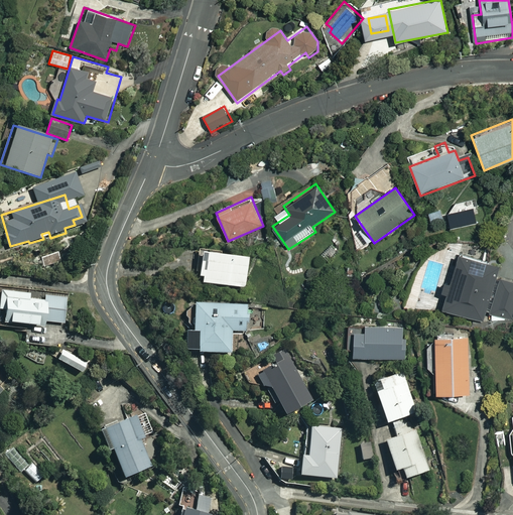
[(249,256),(198,251),(196,275),(201,276),(201,282),(245,287),(249,256)]
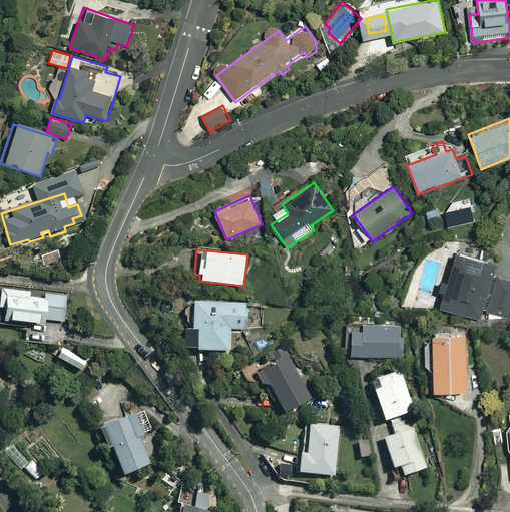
[(489,311),(487,318),(503,323),(504,318),(509,319),(509,280),(498,277),(497,280),(492,279),(497,263),(454,250),(437,306),(480,318),(483,310),(489,311)]
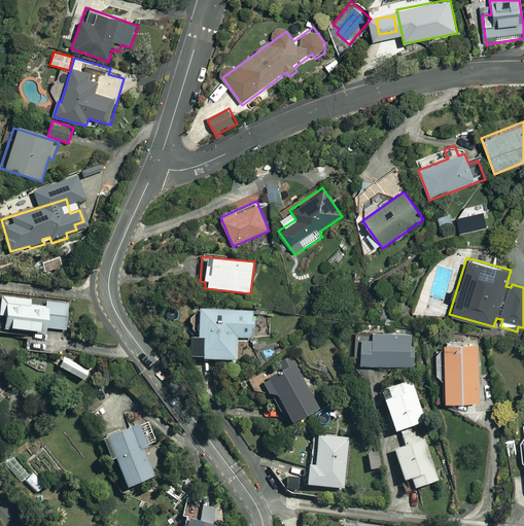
[(0,315),(0,317),(0,326),(36,330),(35,334),(46,335),(46,328),(69,330),(72,303),(0,295),(0,315)]
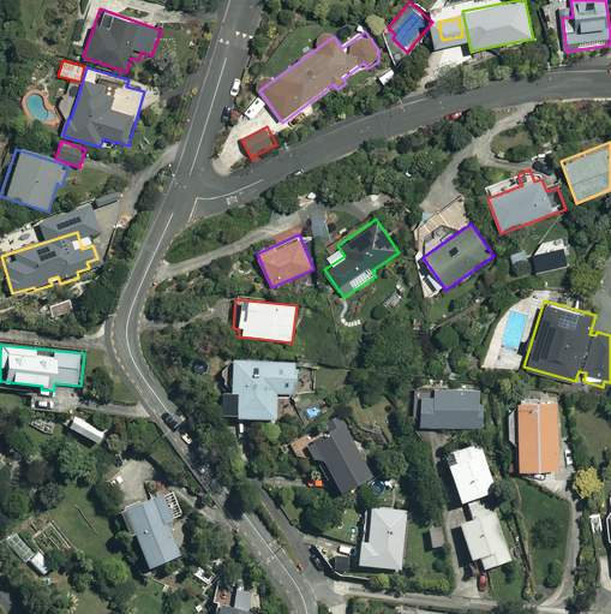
[(297,364),(227,359),(226,393),(217,393),(216,416),(274,419),(275,394),(294,395),(297,364)]
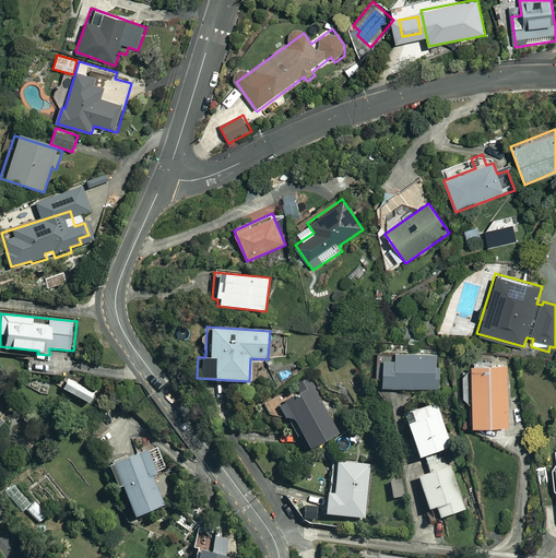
[(442,355),(394,351),(394,358),(381,357),(379,383),(439,388),(442,355)]
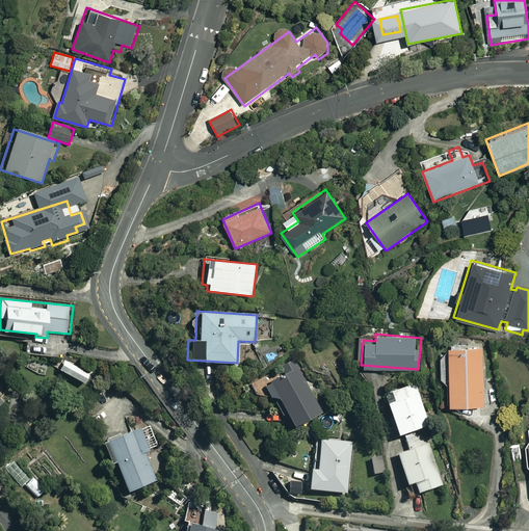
[(482,346),(447,346),(446,402),(482,403),(482,346)]
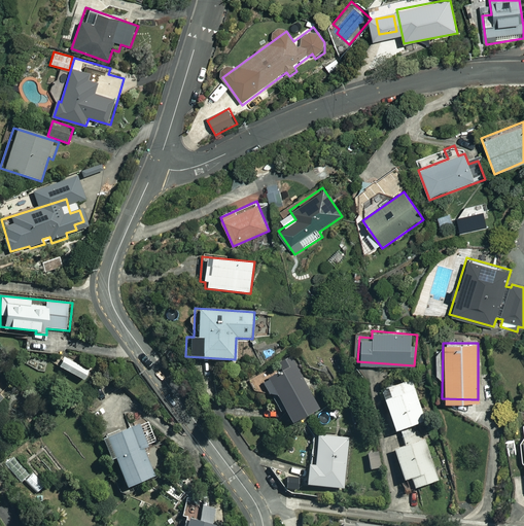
[(51,362),(40,360),(38,372),(49,374),(51,362)]
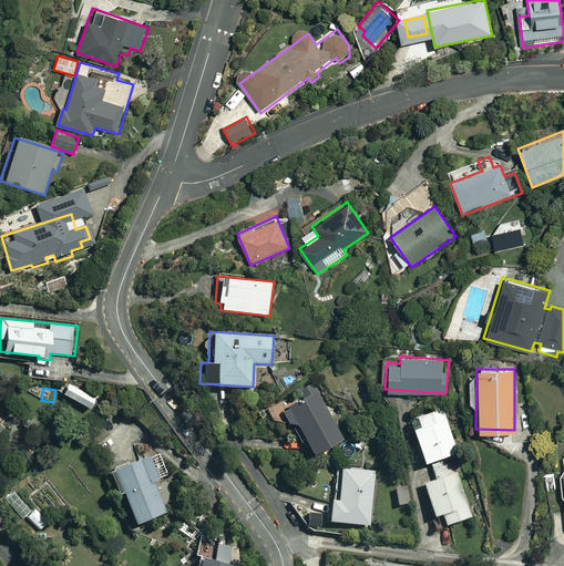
[(341,439),(318,391),(287,407),(293,419),(286,422),(290,429),(296,425),(310,454),(341,439)]
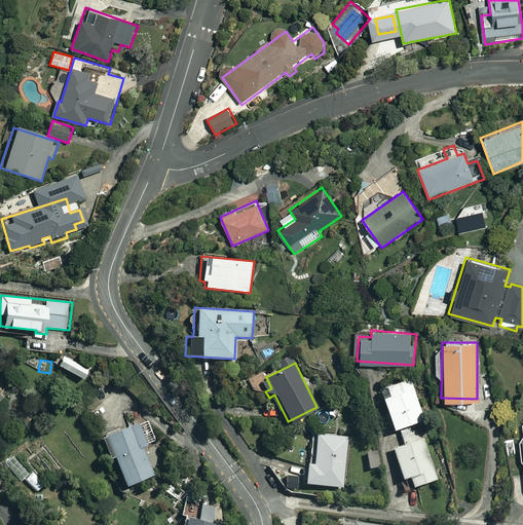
[(423,420),(412,379),(385,386),(388,396),(380,399),(389,429),(423,420)]
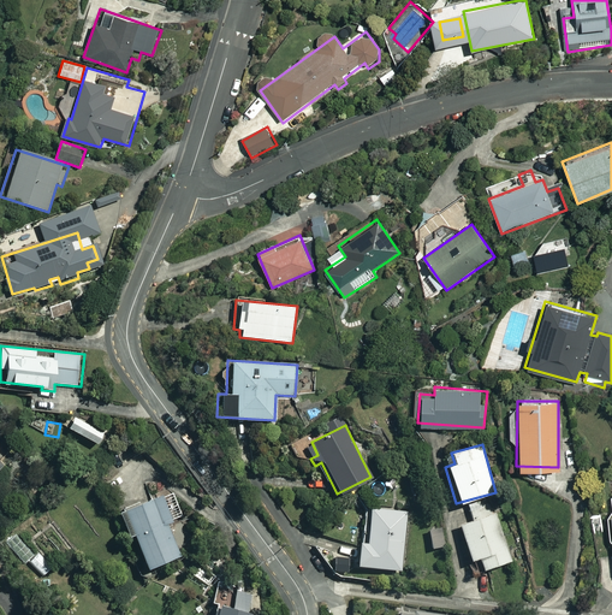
[(182,554),(161,496),(117,512),(125,536),(130,534),(142,568),(182,554)]
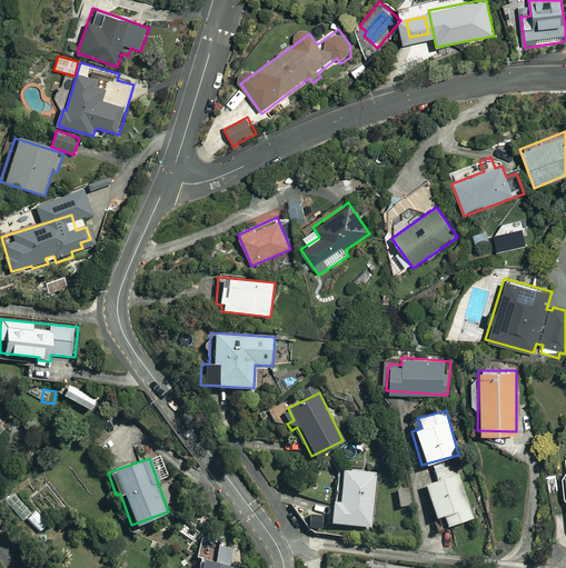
[(457,461),(435,468),(438,480),(423,485),(433,517),(442,515),(445,526),(473,518),(457,461)]
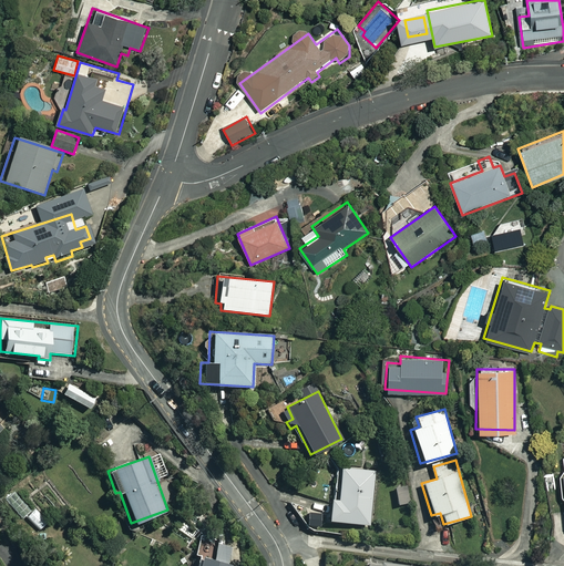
[(377,473),(344,467),(339,501),(330,500),(328,521),(369,526),(377,473)]
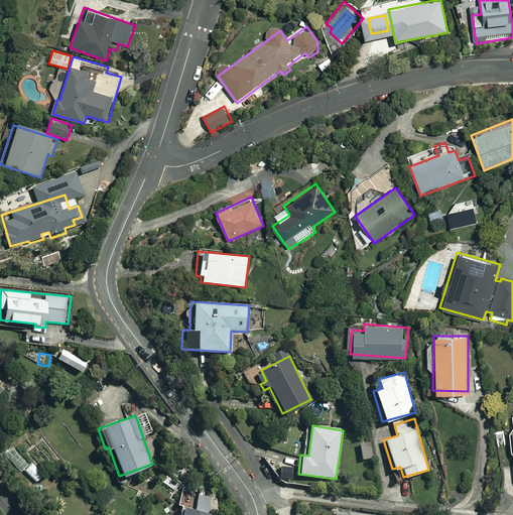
[(512,431),(499,432),(500,446),(512,445),(512,431)]
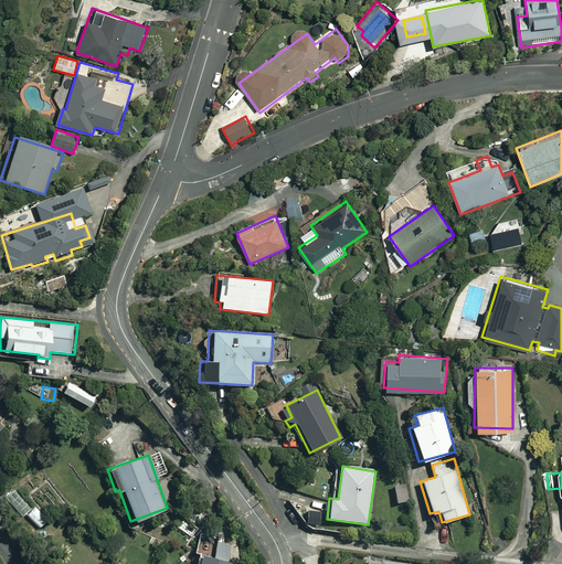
[(409,486),(395,486),(395,503),(410,502),(409,486)]
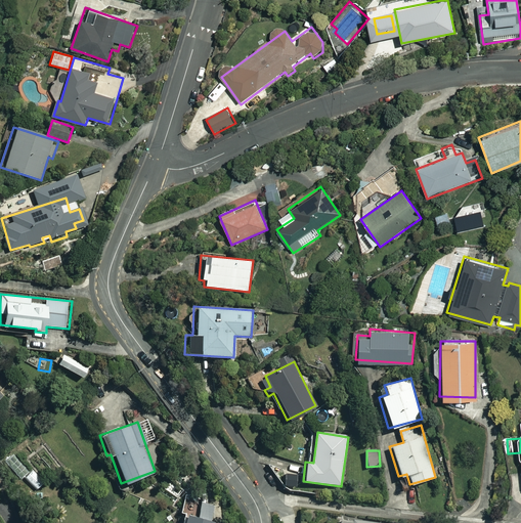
[(43,480),(34,471),(27,478),(36,487),(43,480)]
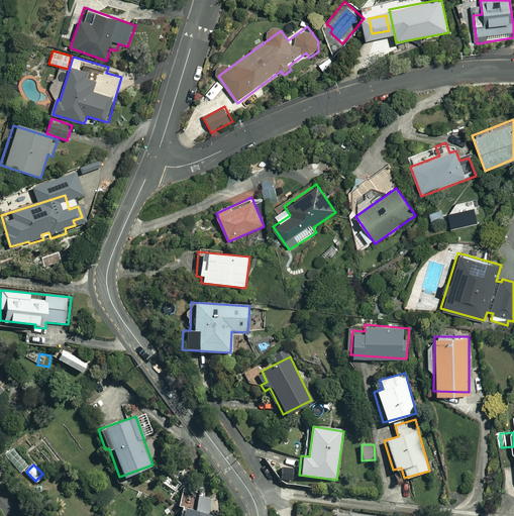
[(215,515),(211,514),(215,500),(200,496),(196,511),(184,508),(181,515),(215,515)]
